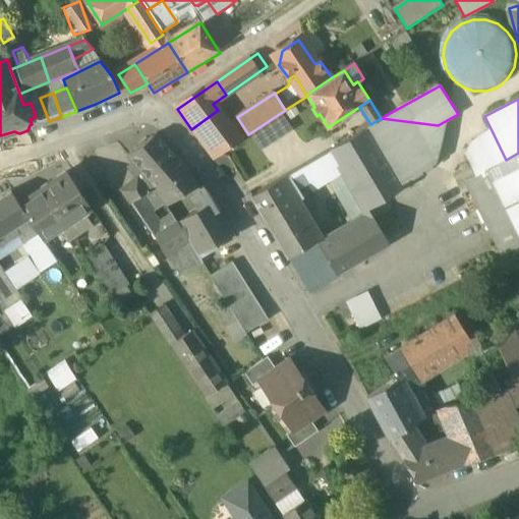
[(218,110),(191,129),(212,158),(239,140),(218,110)]
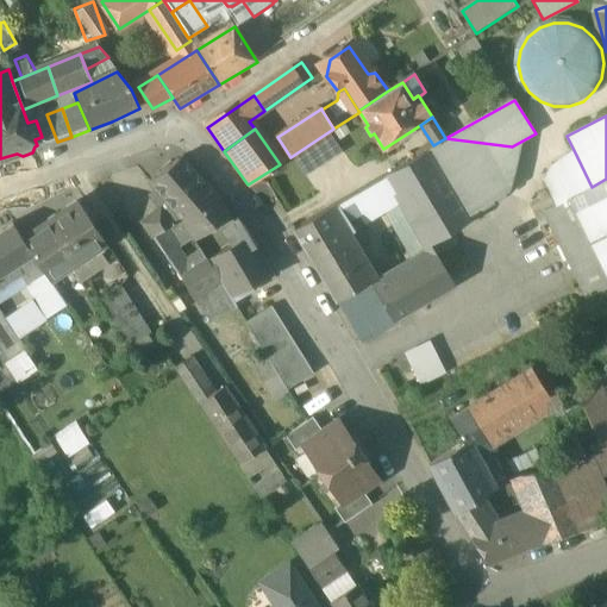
[(293,160),(304,175),(340,150),(330,133),(293,160)]
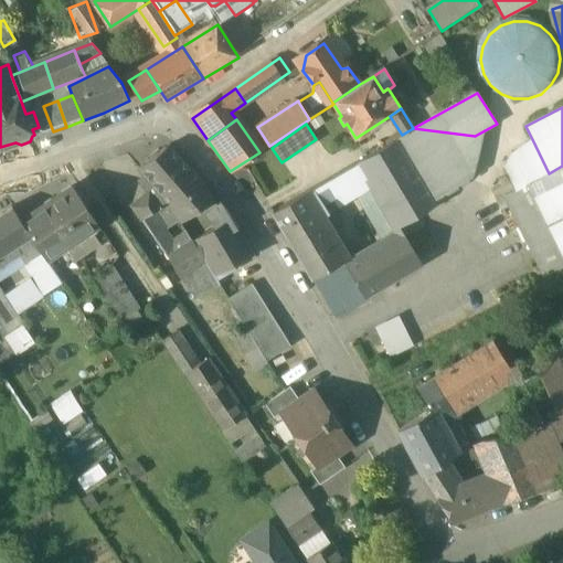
[(402,135),(396,138),(433,198),(469,176),(467,172),(444,131),(413,128),(402,135)]
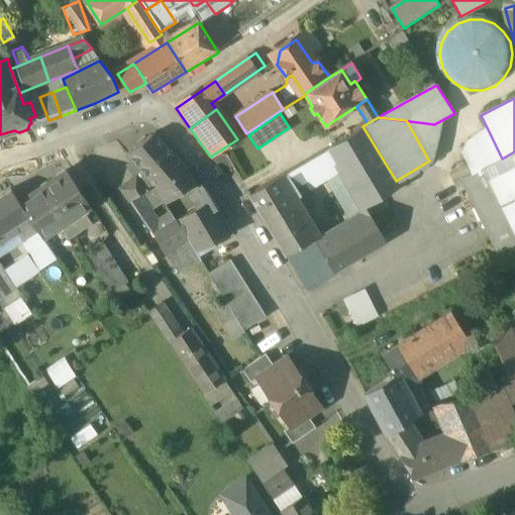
[(428,128),(434,124),(406,120),(427,158),(433,155),(428,144),(435,140),(428,128)]
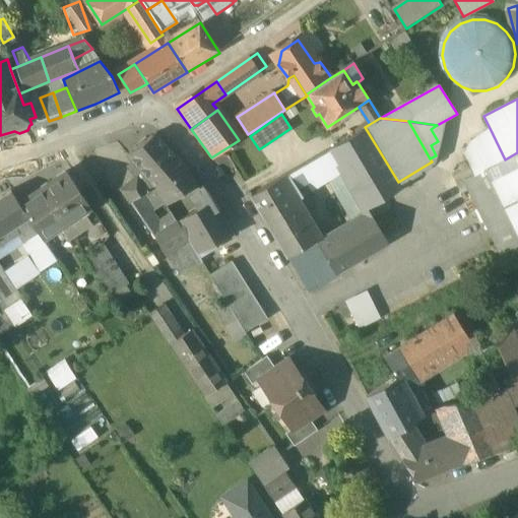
[(365,127),(329,147),(343,171),(366,207),(400,186),(398,182),(365,127)]
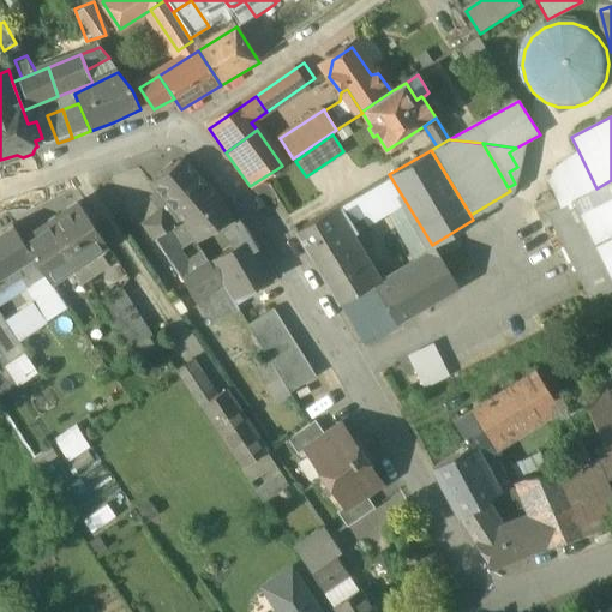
[(579,151),(557,165),(547,184),(555,196),(559,207),(597,189),(579,151)]
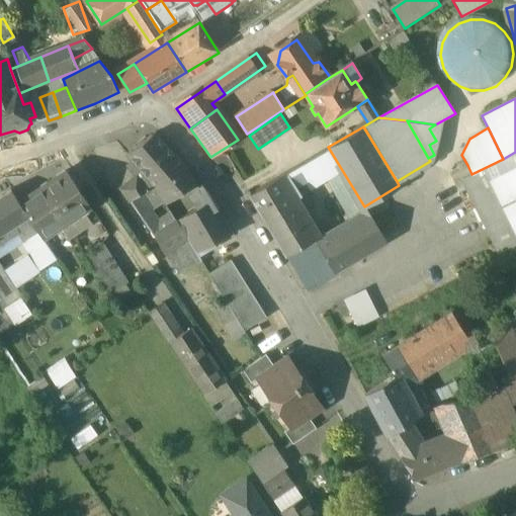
[(175,156),(157,135),(127,157),(134,164),(146,178),(175,156)]
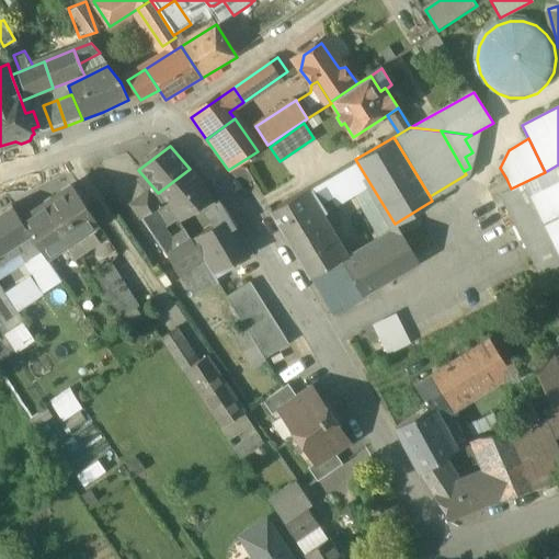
[(355,159),(322,179),(332,195),(340,191),(344,198),(371,184),(355,159)]
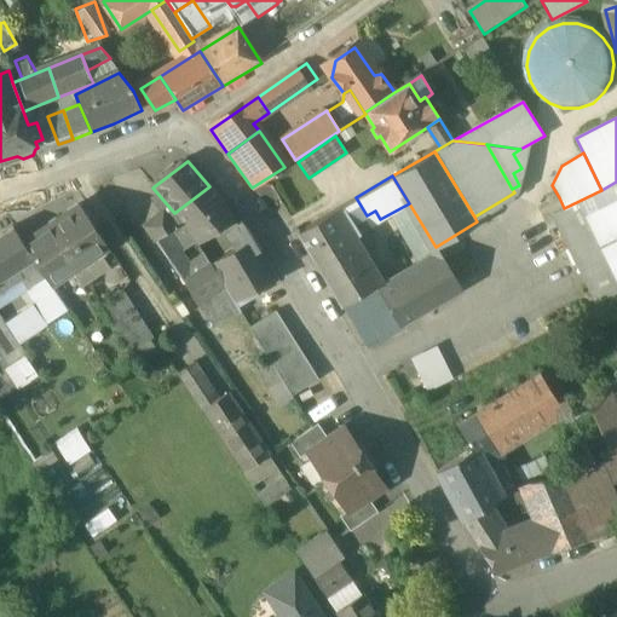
[(564,208),(554,212),(571,249),(577,260),(597,301),(616,290),(616,182),(601,190),(564,208)]
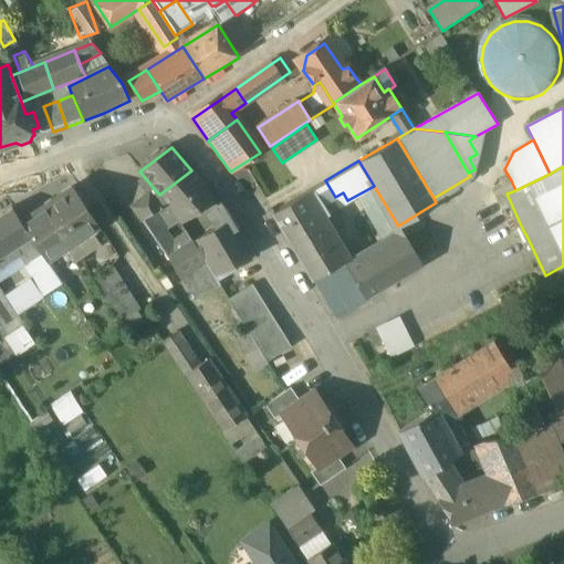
[(191,170),(159,195),(168,206),(174,211),(205,188),(207,187),(191,170)]
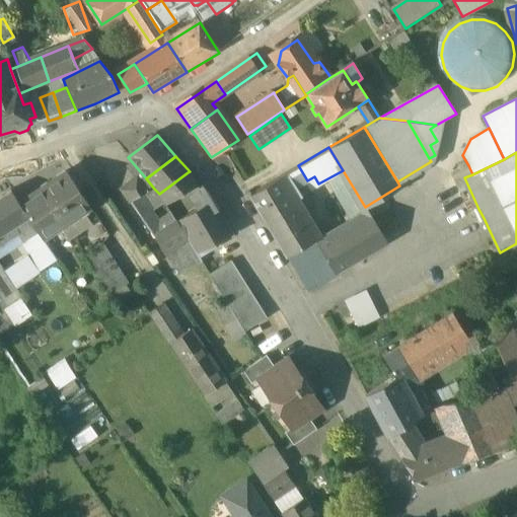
[(146,178),(134,164),(127,169),(135,178),(149,193),(154,189),(146,178)]
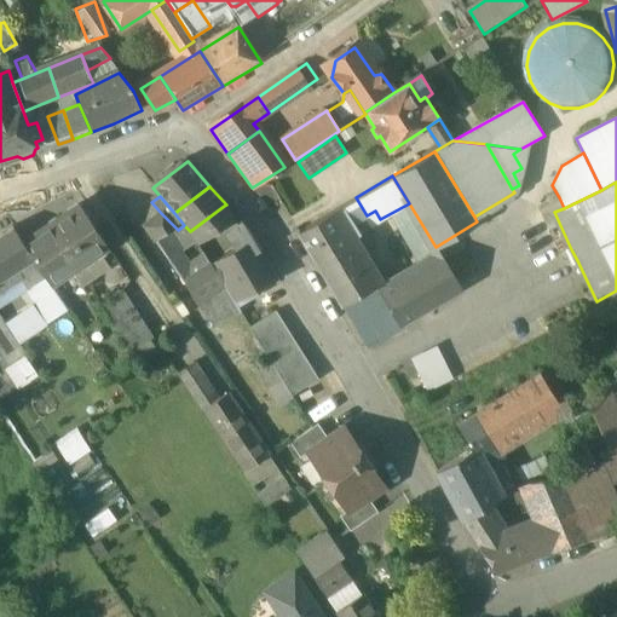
[(571,249),(554,212),(564,208),(559,197),(538,207),(552,232),(564,255),(566,253),(566,252),(571,249)]
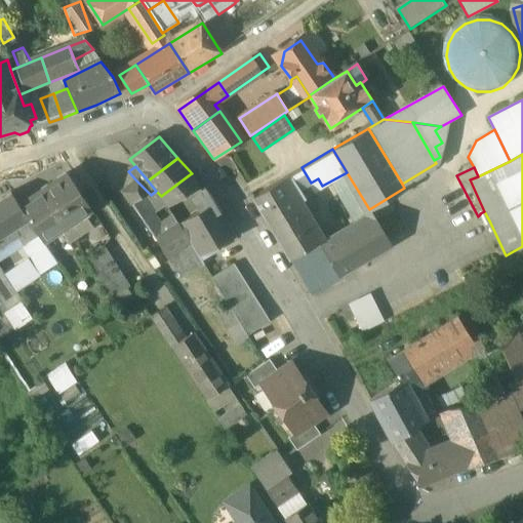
[(190,174),(161,196),(164,201),(168,208),(199,187),(190,174)]
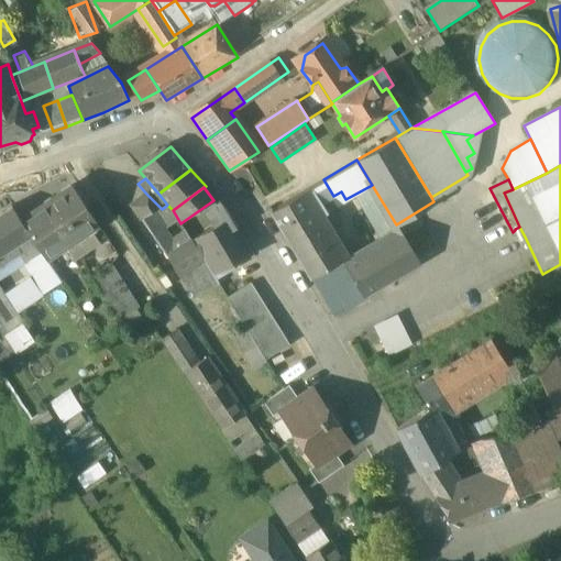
[(73,188),(22,222),(32,237),(41,251),(47,260),(98,227),(73,188)]
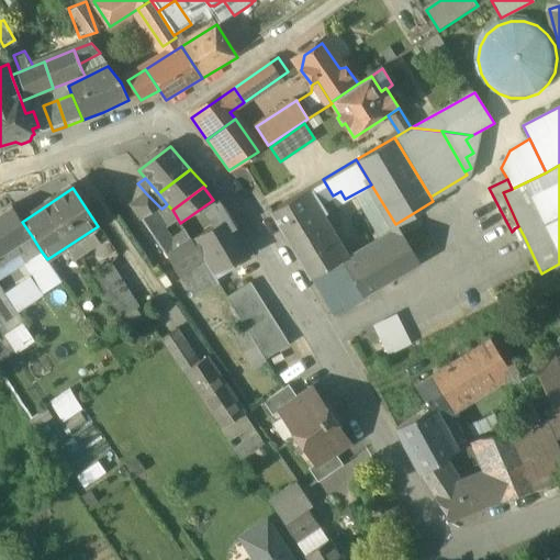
[(302,190),(269,210),(309,276),(343,256),(302,190)]
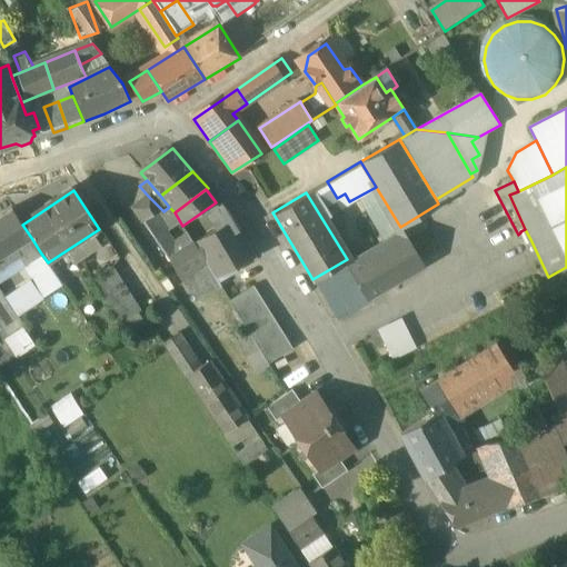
[(163,211),(148,196),(132,209),(156,241),(173,228),(170,224),(178,218),(175,212),(169,207),(163,211)]
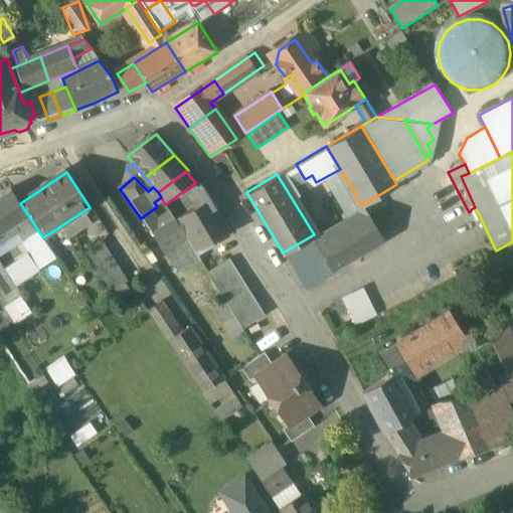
[(195,209),(176,220),(189,241),(196,253),(232,233),(214,203),(201,186),(188,194),(195,209)]
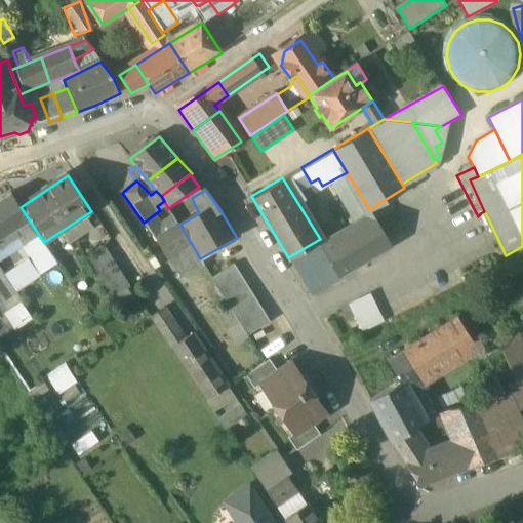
[(12,195),(0,203),(0,240),(15,230),(30,220),(21,207),(12,195)]
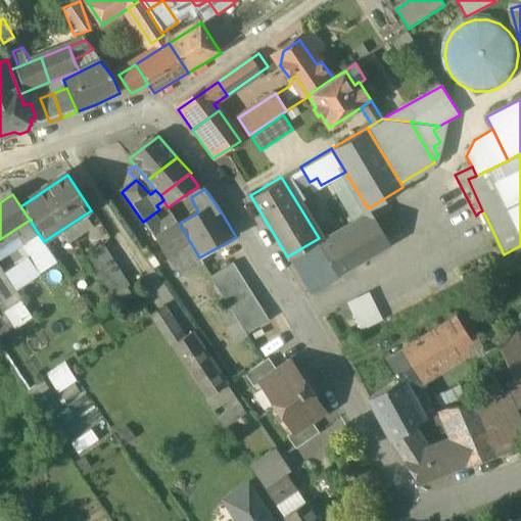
[(482,210),(478,212),(478,214),(482,223),(487,220),(482,210)]
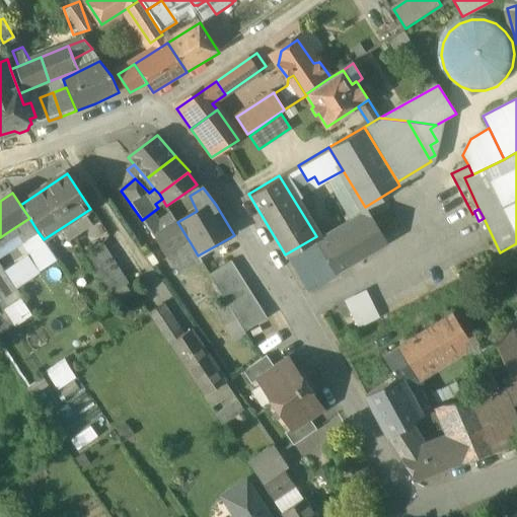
[(369,212),(317,241),(324,253),(334,271),(386,241),(369,212)]
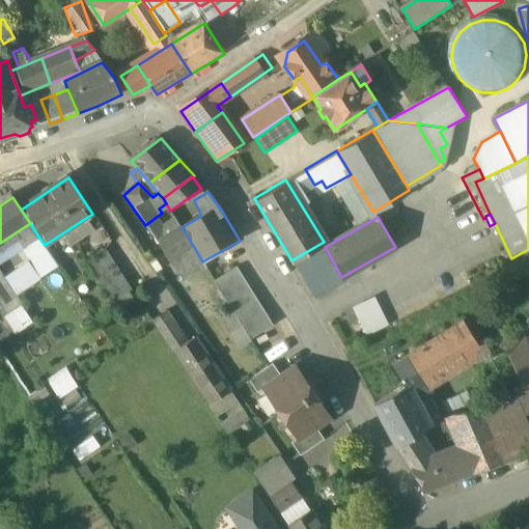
[(177,220),(167,227),(171,234),(182,227),(177,220)]
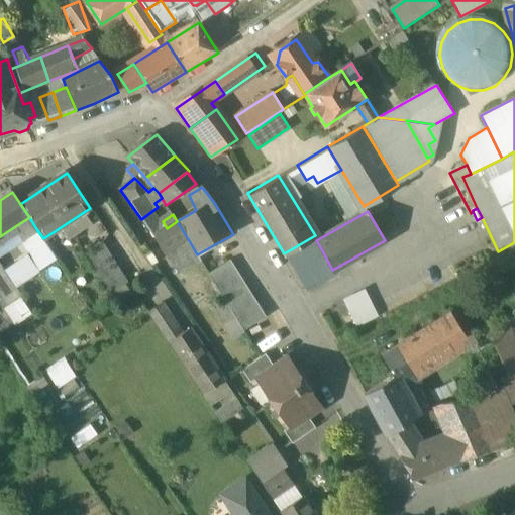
[(167,228),(153,236),(168,256),(190,242),(177,221),(167,228)]
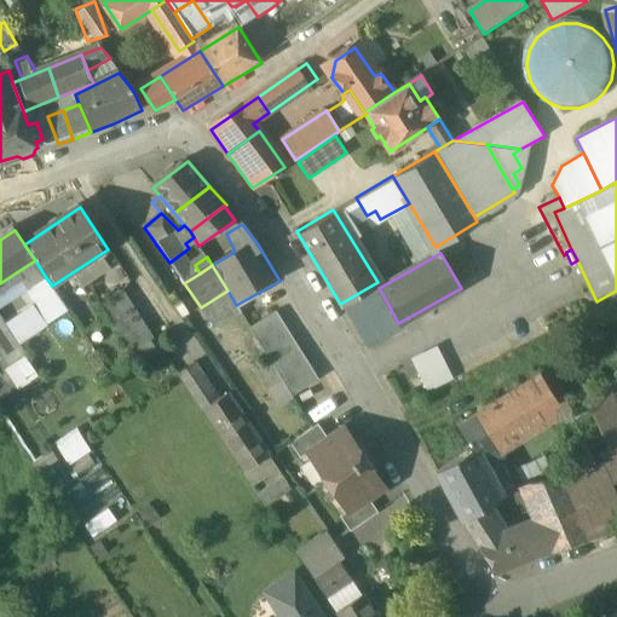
[(18,271),(0,283),(0,295),(24,280),(18,271)]
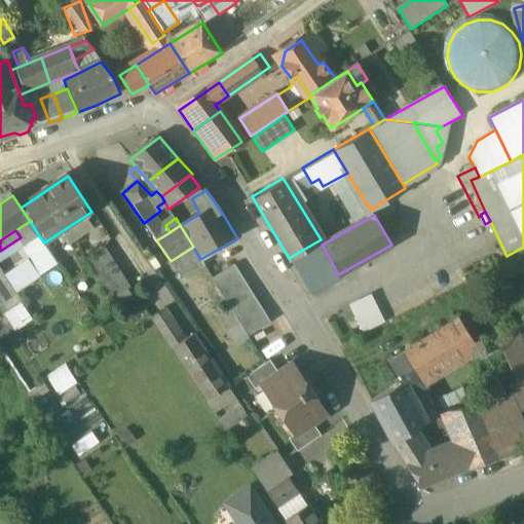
[(44,242),(38,234),(25,244),(35,260),(32,262),(42,277),(60,265),(44,242)]
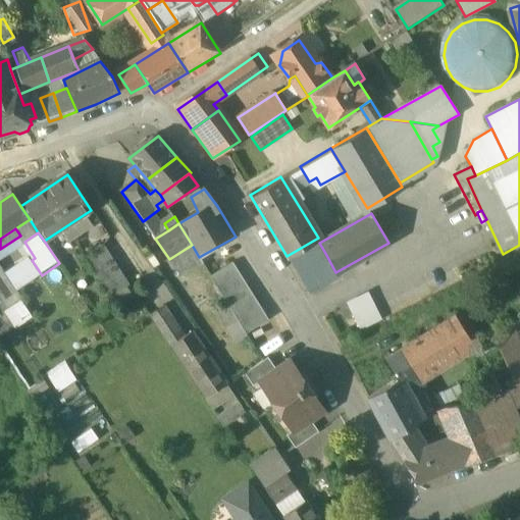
[(192,245),(169,259),(182,277),(204,264),(199,257),(192,245)]
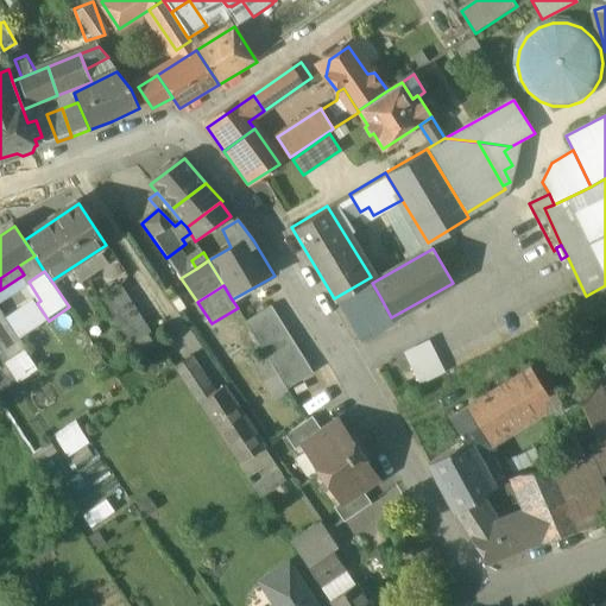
[(121,288),(99,303),(128,349),(151,335),(121,288)]
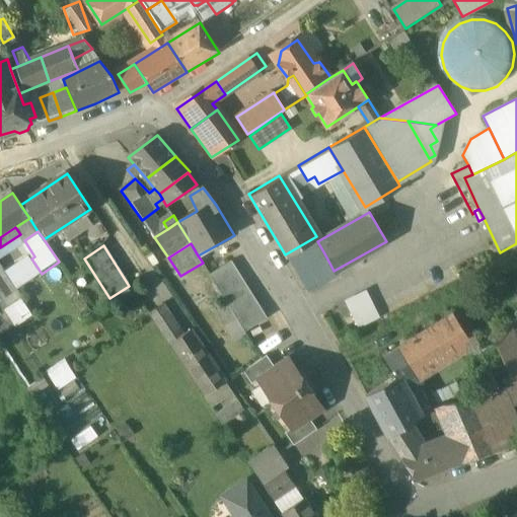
[(324,253),(295,271),(306,290),(336,274),(334,271),(324,253)]
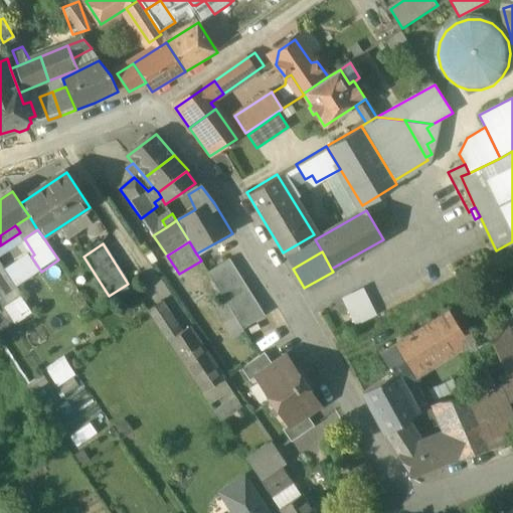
[(31,257),(8,272),(9,275),(18,287),(41,272),(31,257)]
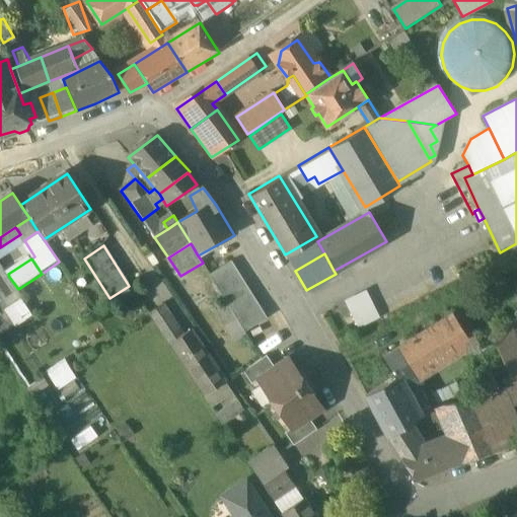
[(0,262),(0,282),(9,277),(8,274),(0,262)]
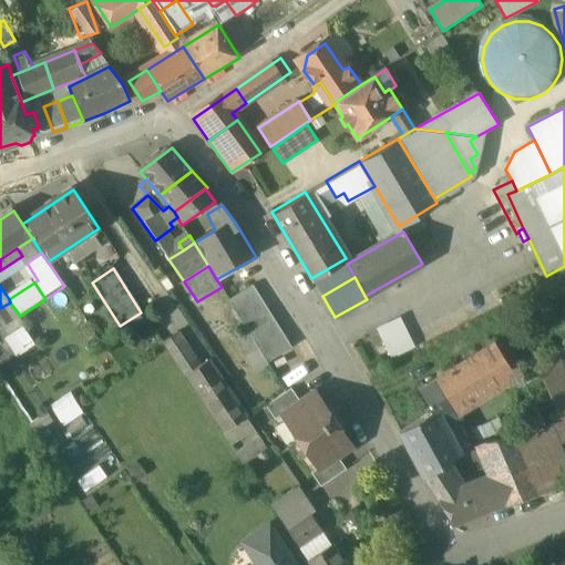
[(280,325),(257,287),(230,301),(254,340),(280,325)]
